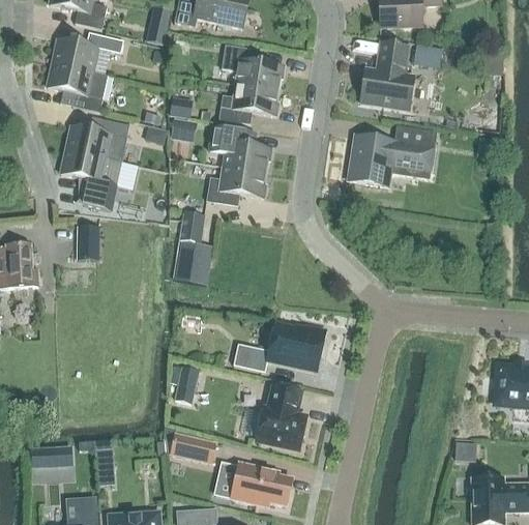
[(92,2),(92,0),(50,0),(50,3),(78,9),(75,22),(101,28),(107,5),(92,2)]
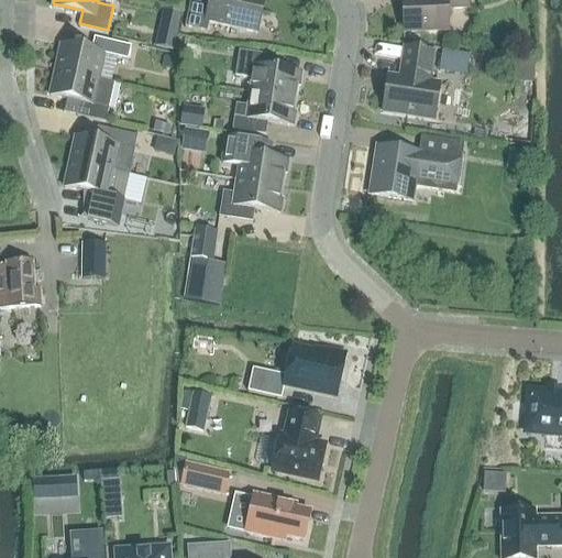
[(189,0),(185,23),(207,28),(209,18),(257,29),(263,0),(189,0)]
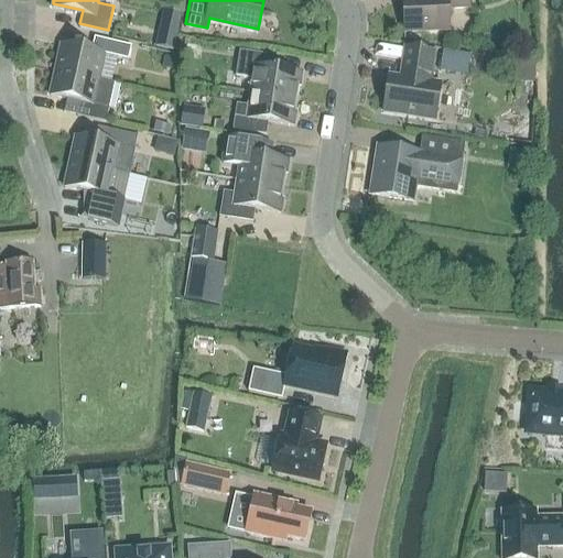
[(448,9),(453,4),(469,3),(469,0),(402,0),(404,28),(450,25),(448,9)]
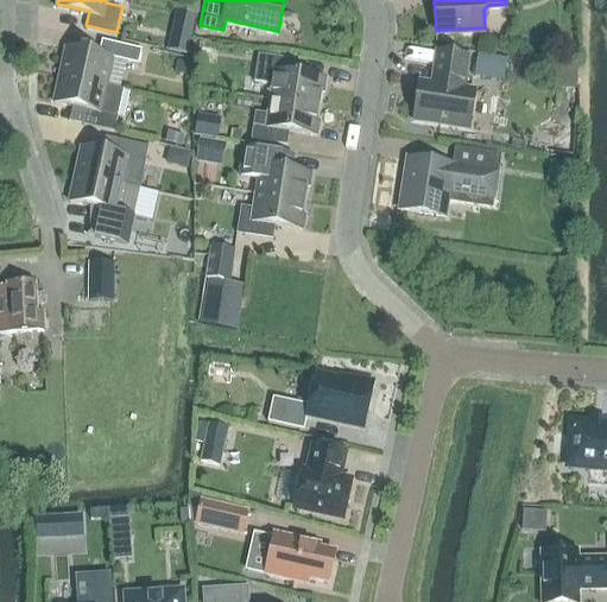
[(193,26),(172,21),(168,45),(188,49),(193,26)]
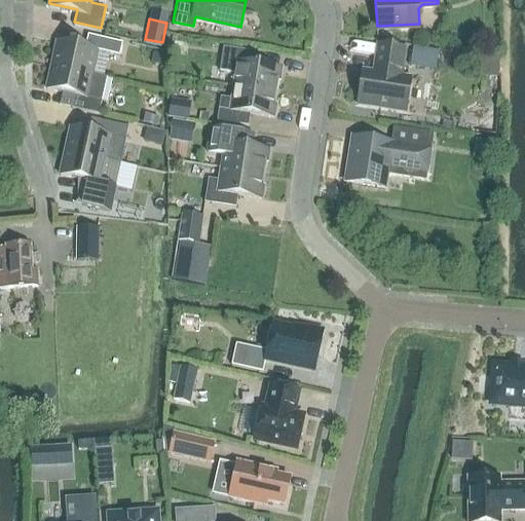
[(52,62),(92,70),(98,47),(120,52),(122,39),(87,32),(85,44),(58,38),(52,62)]
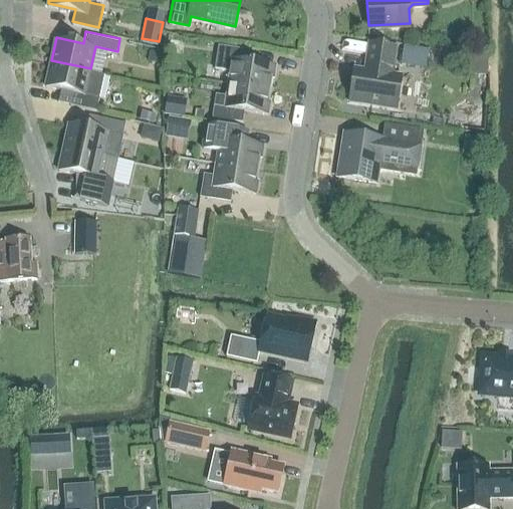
[(392,71),(396,44),(369,40),(365,67),(354,65),(349,97),(397,105),(402,73),(392,71)]
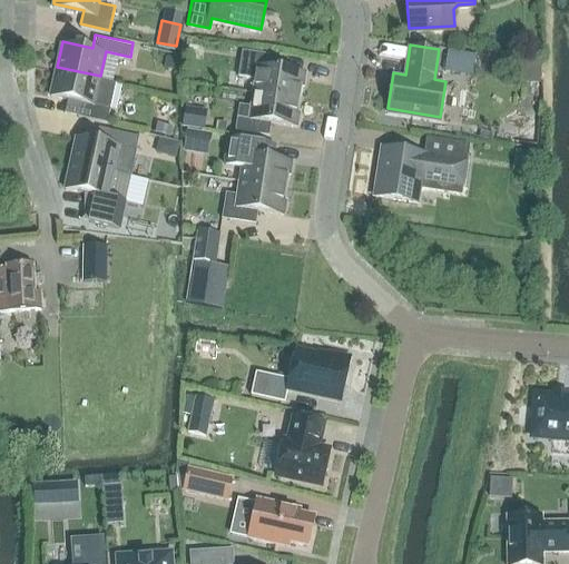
[(255,76),(254,89),(298,96),(301,83),(304,83),(306,70),(280,66),(282,53),(242,47),(238,72),(255,76)]
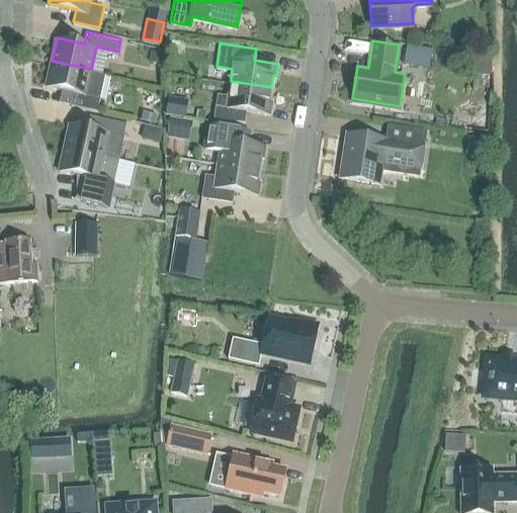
[(432,47),(407,43),(405,56),(430,60),(432,47)]
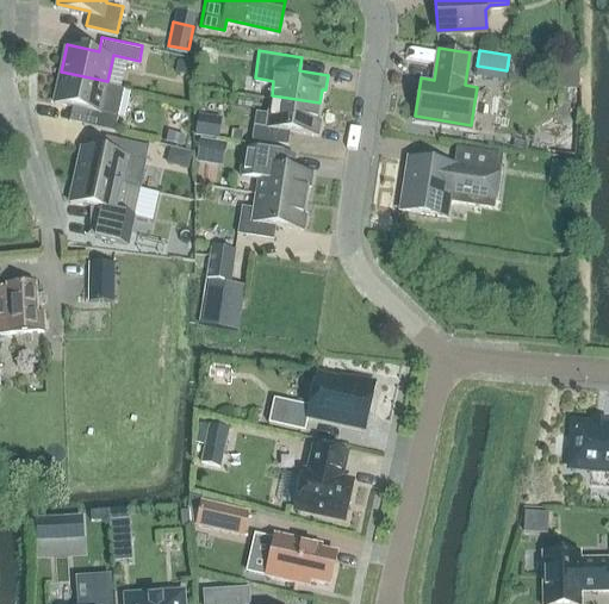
[(192,57),(178,56),(175,68),(191,70),(192,57)]
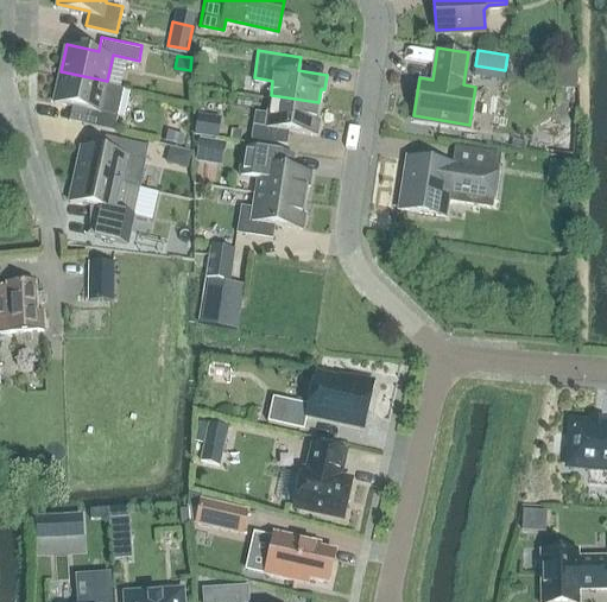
[(577,62),(551,62),(561,83),(576,84),(577,62)]
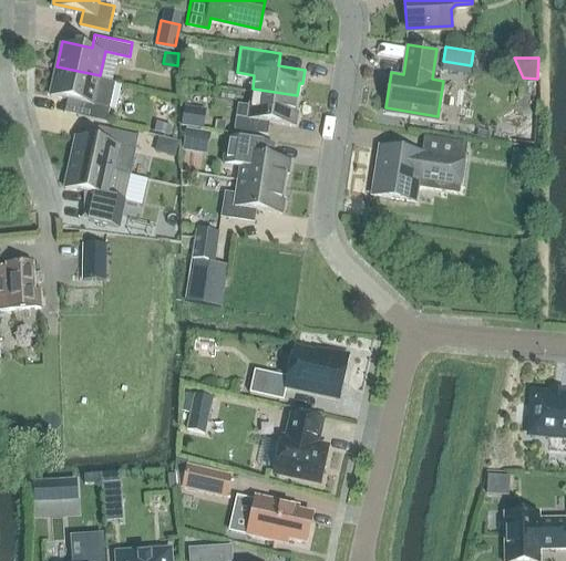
[(115,80),(100,75),(57,66),(50,92),(80,100),(78,113),(106,120),(115,80)]
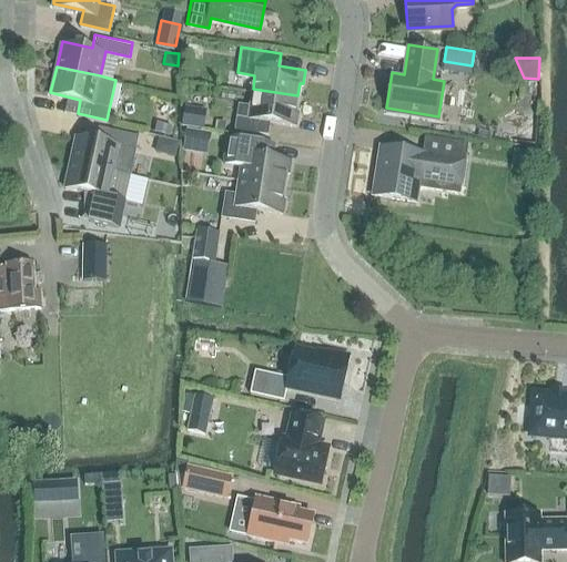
[(297,95),(253,89),(251,103),(239,101),(234,126),(267,132),(270,119),(296,123),(299,109),(295,109),(297,95)]
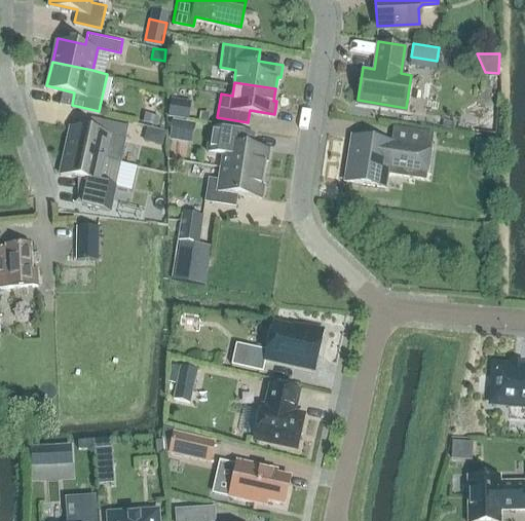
[(171,95),(167,113),(188,117),(191,98),(171,95)]
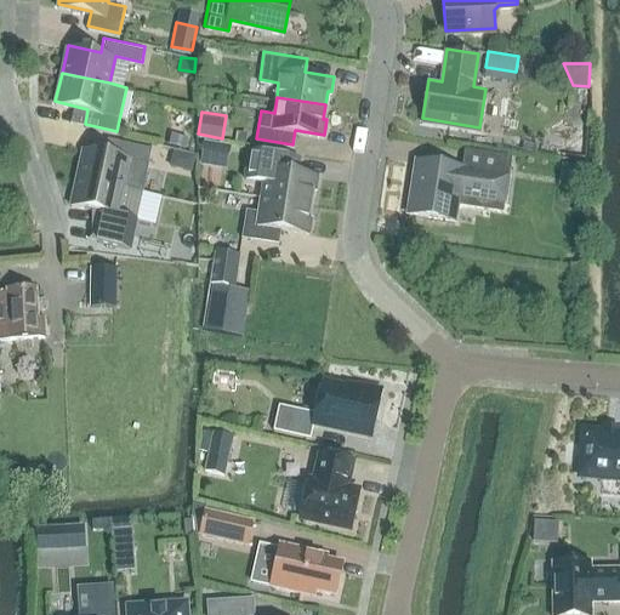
[(220,159),(222,140),(202,137),(199,157),(220,159)]
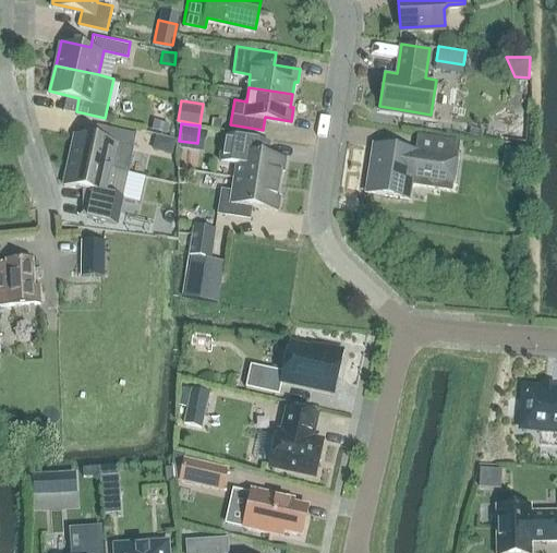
[(70,156),(128,169),(136,131),(107,124),(105,137),(75,131),(70,156)]
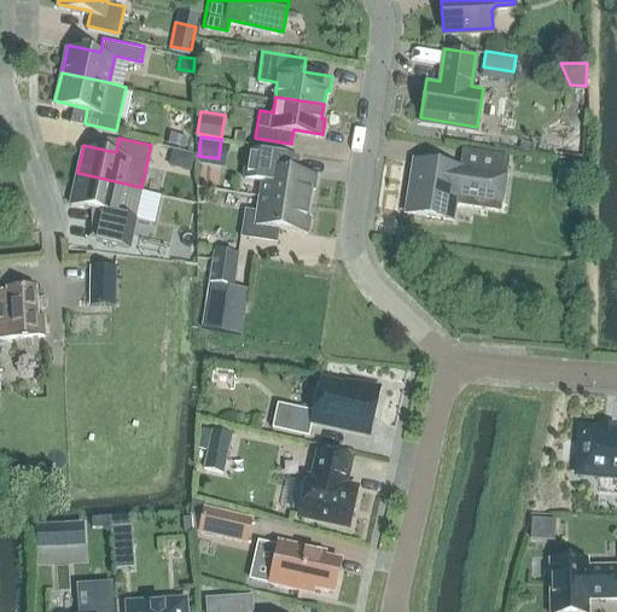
[(502,198),(510,152),(463,145),(459,164),(414,157),(406,209),(453,216),(457,191),(502,198)]
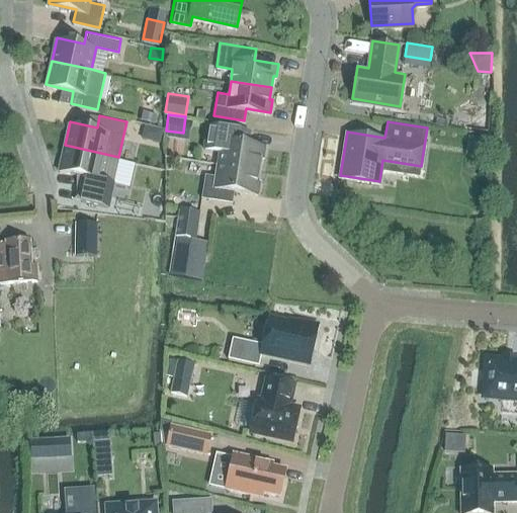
[(251,130),(243,129),(207,122),(204,146),(221,149),(219,161),(259,168),(261,156),(264,157),(266,144),(249,142),(251,130)]
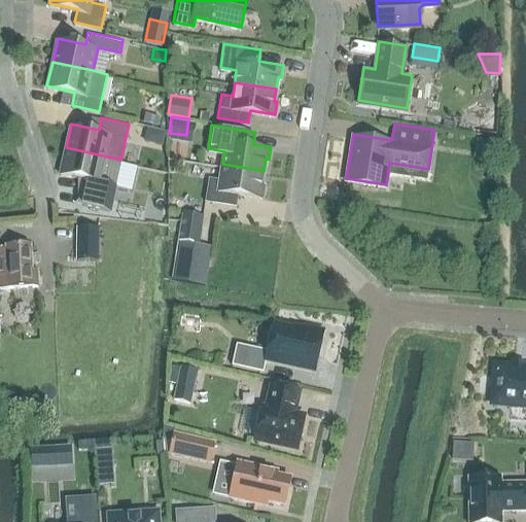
[(120,160),(66,147),(60,172),(89,178),(85,190),(112,197),(120,160)]
